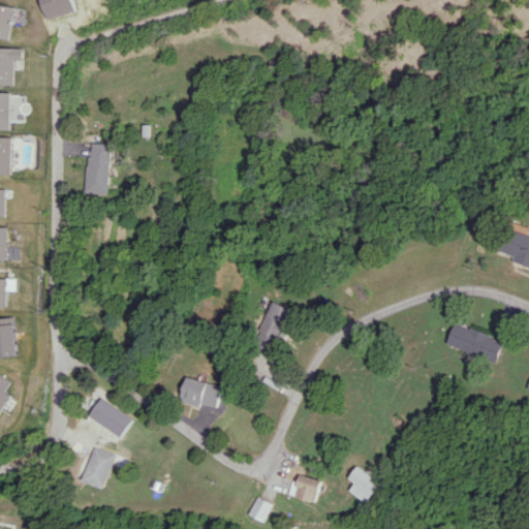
[(0,37),(9,39),(16,6),(0,3),(0,37)]
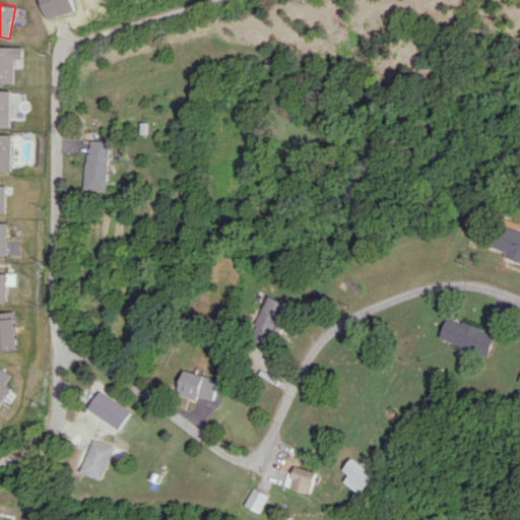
[(0,82),(13,83),(14,58),(22,59),(23,47),(0,46),(0,82)]
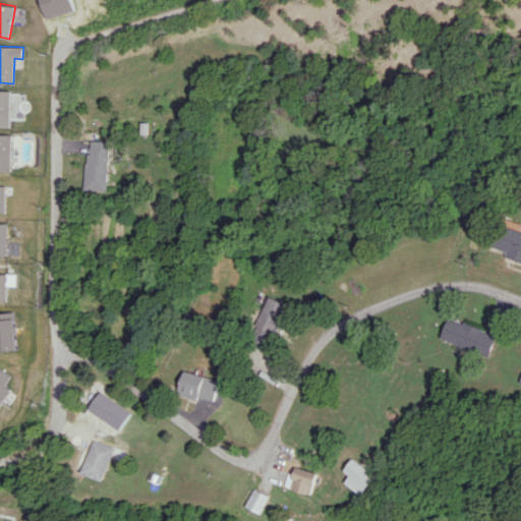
[(12,134),(0,134),(0,170),(12,171),(12,134)]
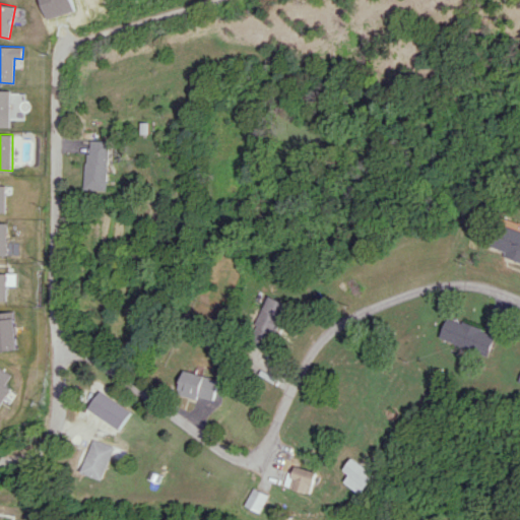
[(109,190),(111,141),(88,140),(86,189),(109,190)]
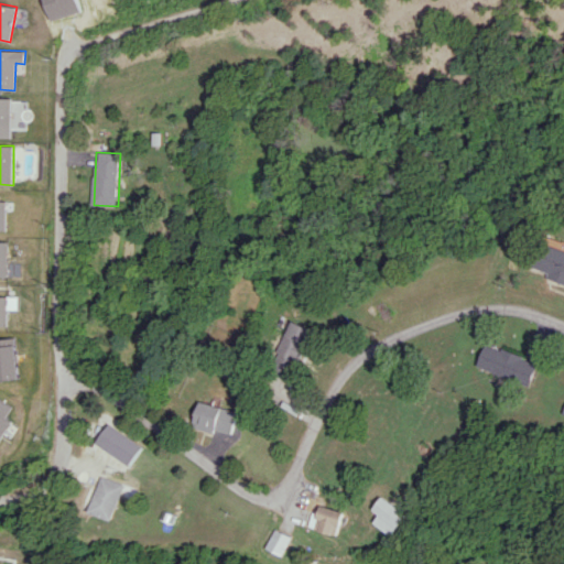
[(563,250),(543,242),(534,268),(550,272),(548,278),(563,282),(563,250)]
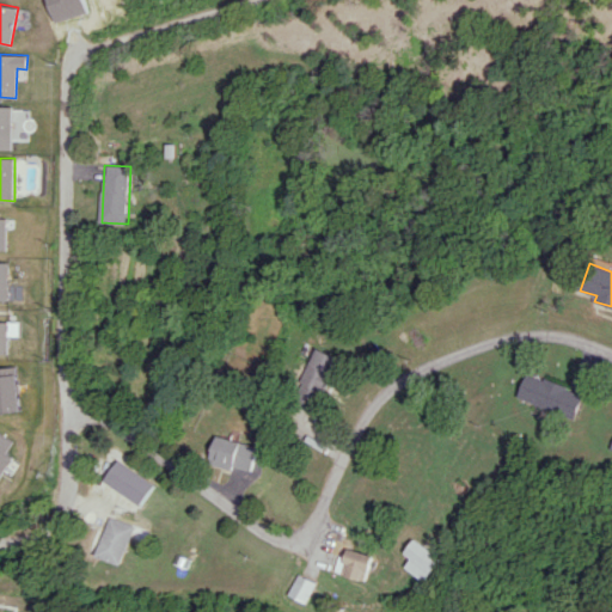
[(340,357),(317,348),(298,392),(320,402),(340,357)]
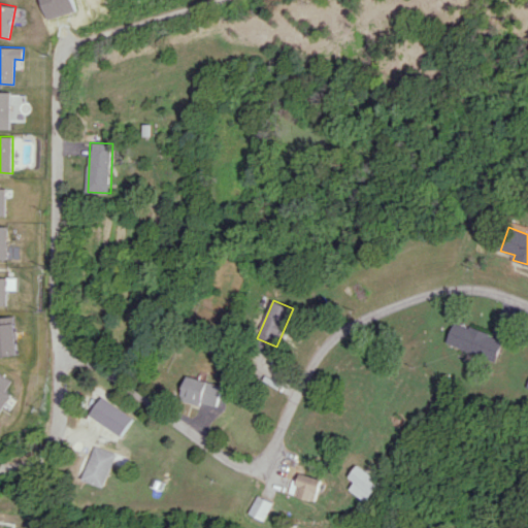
[(447,342),(497,361),(504,339),(454,322),(447,342)]
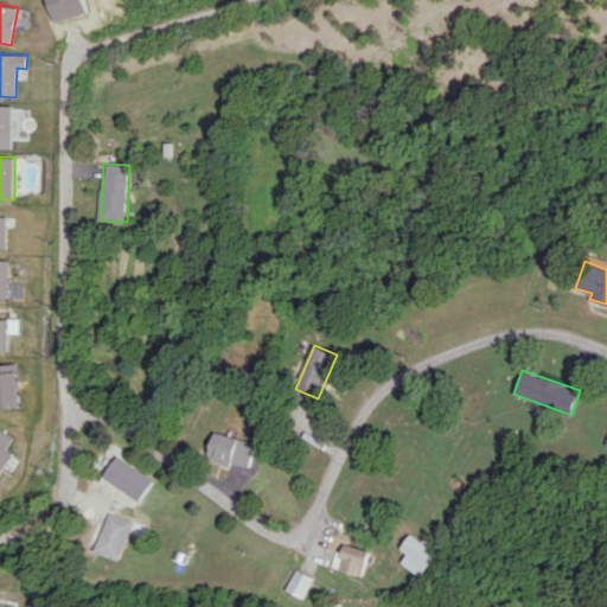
[(249,468),(256,442),(215,432),(208,457),(249,468)]
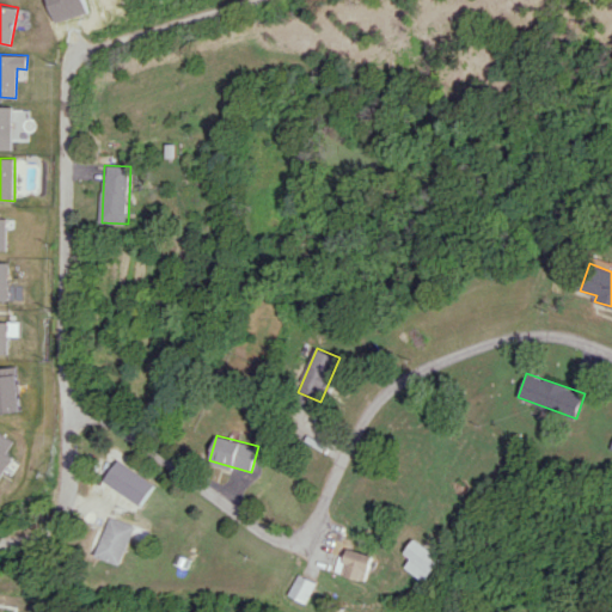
[(157,484),(120,459),(105,479),(142,505),(157,484)]
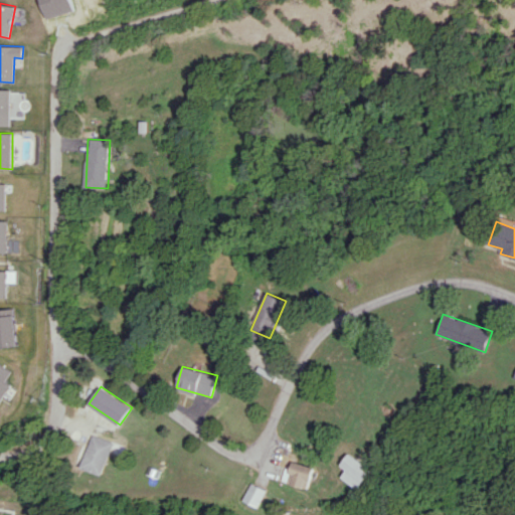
[(105,475),(116,443),(95,435),(83,468),(105,475)]
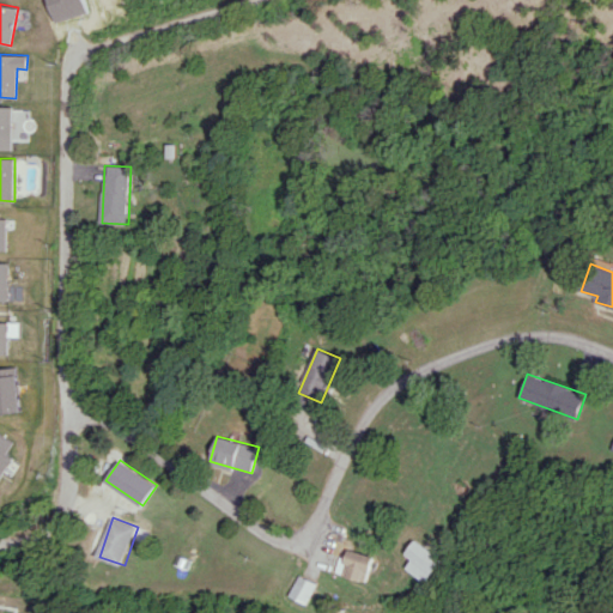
[(412,558),(406,569),(428,581),(442,557),(414,540),(406,554),(412,558)]
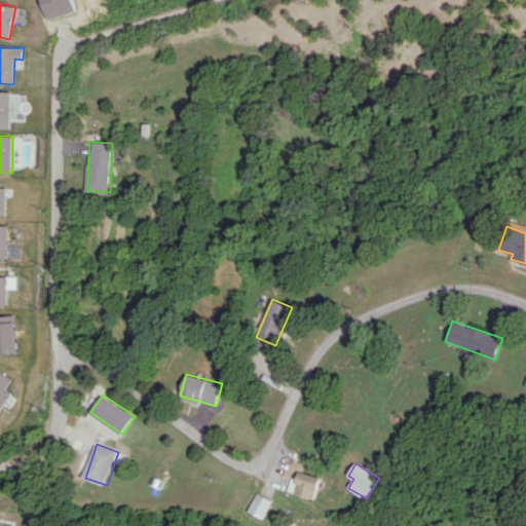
[(294,492),(314,499),(322,478),(301,471),(294,492)]
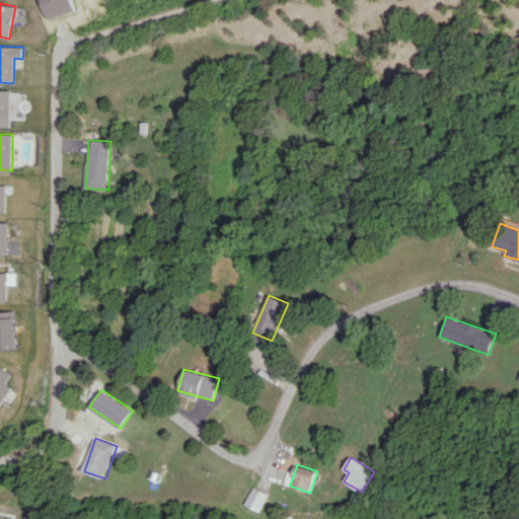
[(245,505),(261,511),(268,493),(252,487),(245,505)]
